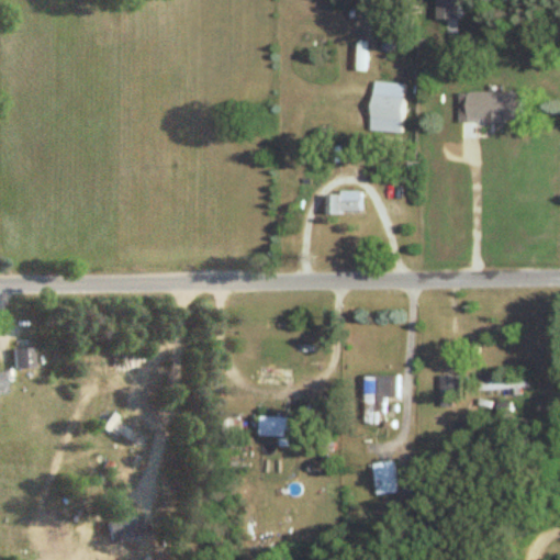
[(400,133),(401,82),(371,81),(369,132),(400,133)]
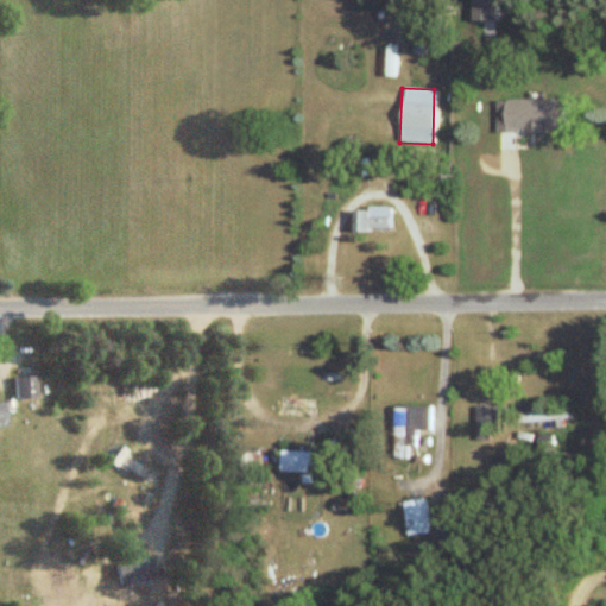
[(494,131),(565,131),(565,100),(494,100),(494,131)]
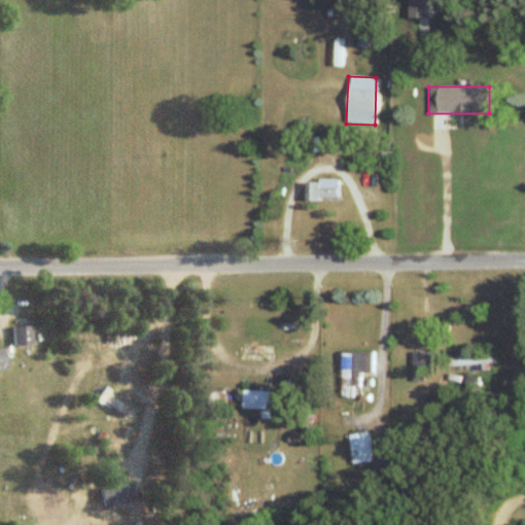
[(338,199),(338,179),(306,179),(306,199),(338,199)]
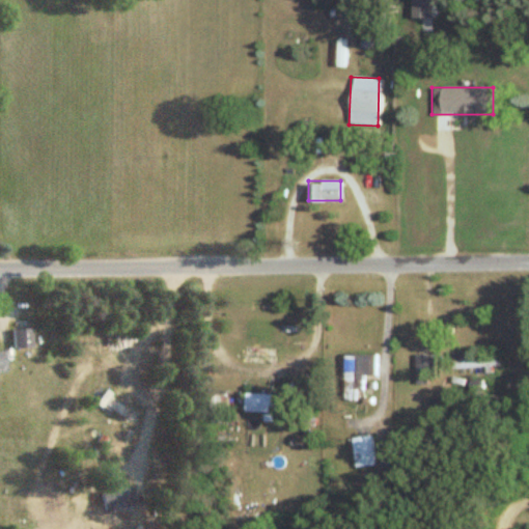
[(9,330),(9,347),(28,346),(27,329),(9,330)]
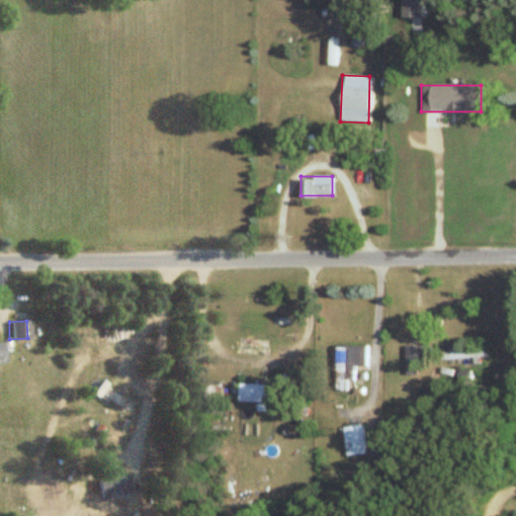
[(335,390),(352,390),(352,366),(365,366),(365,345),(335,345),(335,390)]
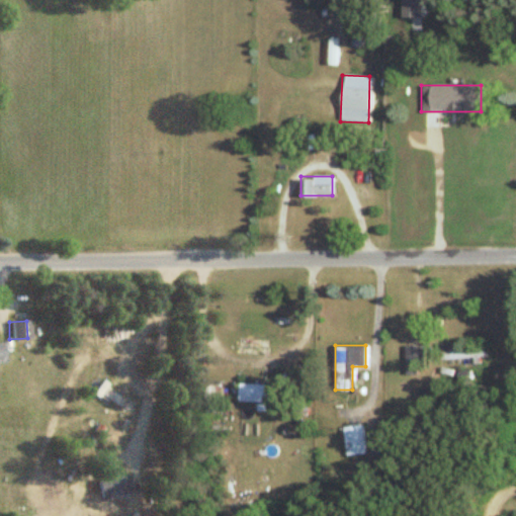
[(404,345),(404,373),(422,373),(422,345),(404,345)]
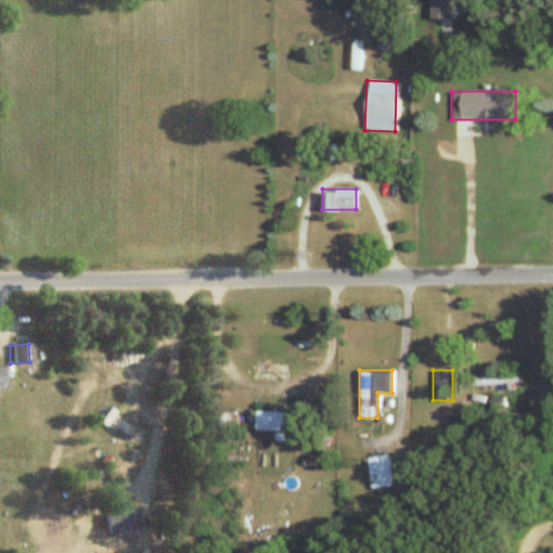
[(494,385),(494,386),(519,386),(519,370),(471,370),(471,385),(494,385)]
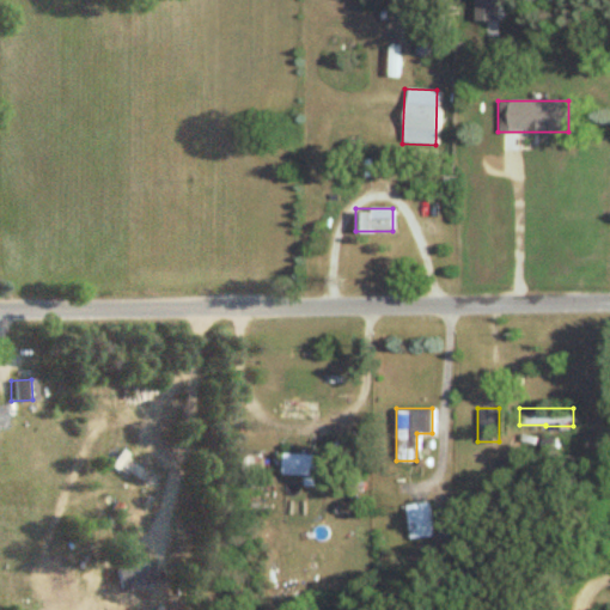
[(323,453),(280,453),(280,474),(323,474),(323,453)]
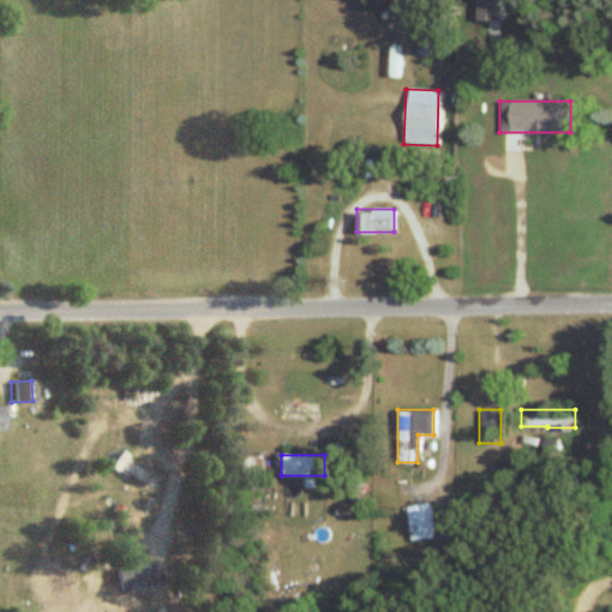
[(405,507),(411,541),(433,537),(427,503),(405,507)]
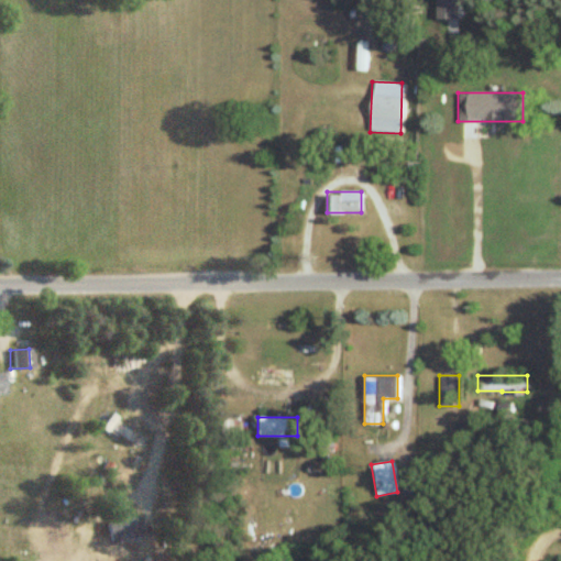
[(135,539),(135,516),(124,516),(124,506),(109,506),(109,520),(105,520),(105,539),(135,539)]
